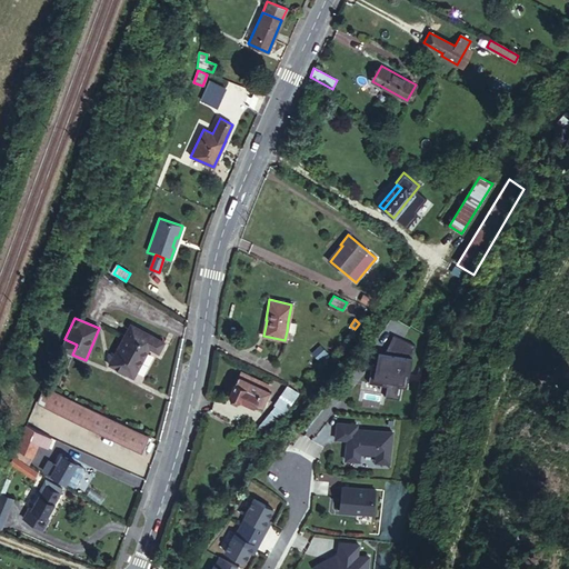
[(288,321),(287,331),(293,332),(296,322),(288,321)]
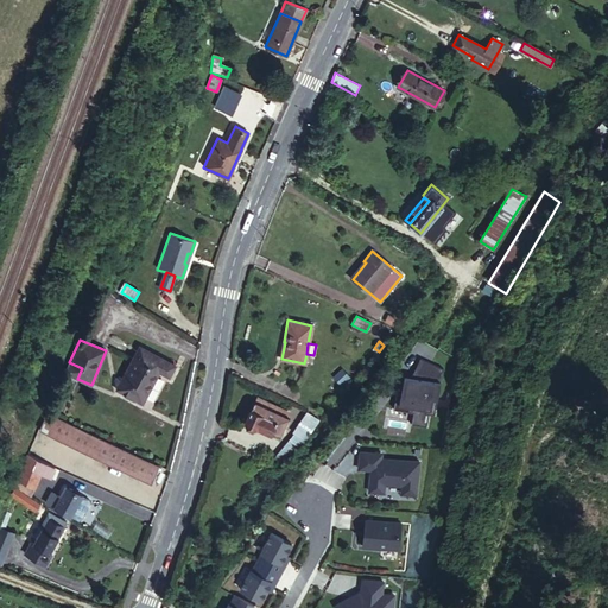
[(169,377),(175,366),(139,346),(121,380),(118,378),(116,380),(115,385),(118,386),(116,388),(141,403),(159,371),(169,377)]
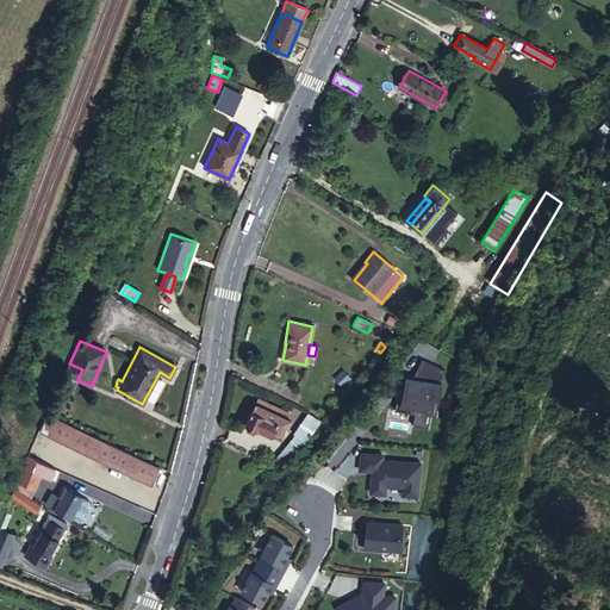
[(78,380),(82,369),(69,363),(66,374),(78,380)]
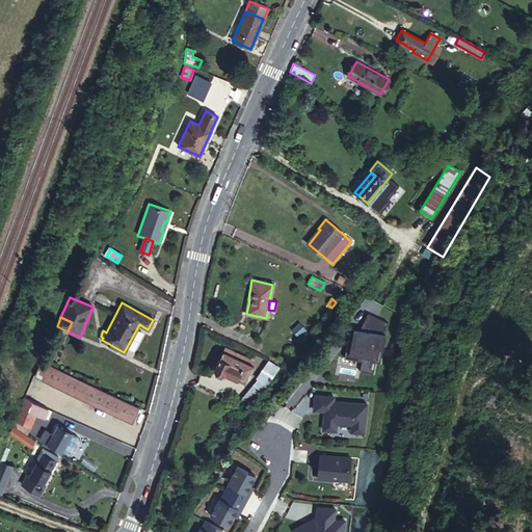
[(383,317),(361,317),(354,331),(348,330),(347,343),(344,342),(342,356),(356,358),(356,355),(362,356),(361,368),(358,368),(358,369),(372,370),(373,357),(378,358),(381,329),(378,329),(383,317)]
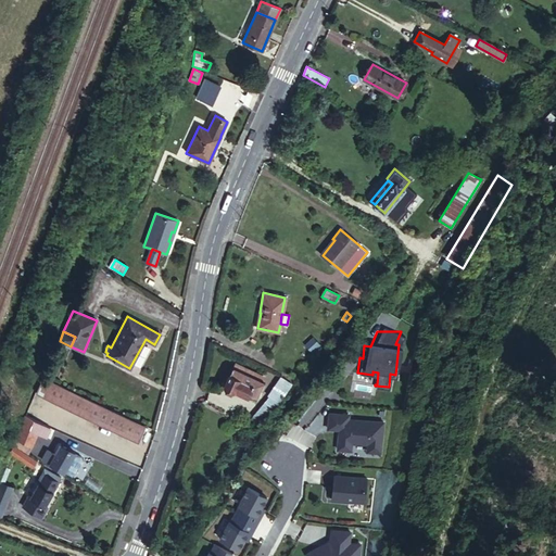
[(266,377),(235,363),(232,367),(264,382),(266,377)]
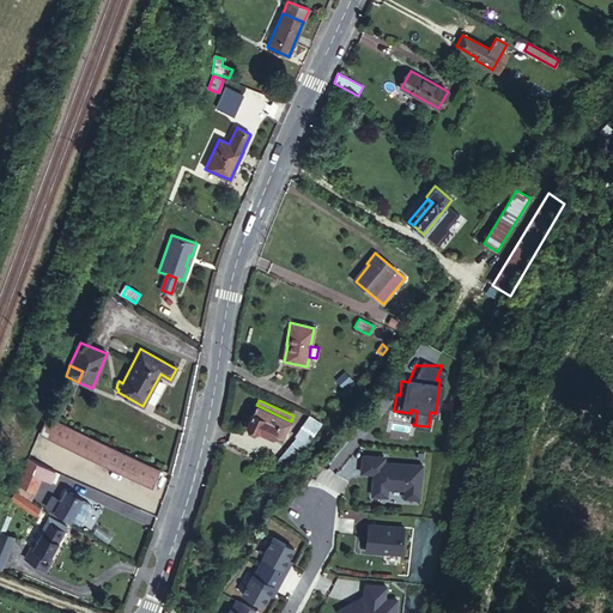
[(291,422),(256,405),(247,425),(273,437),(274,436),(283,439),(291,422)]
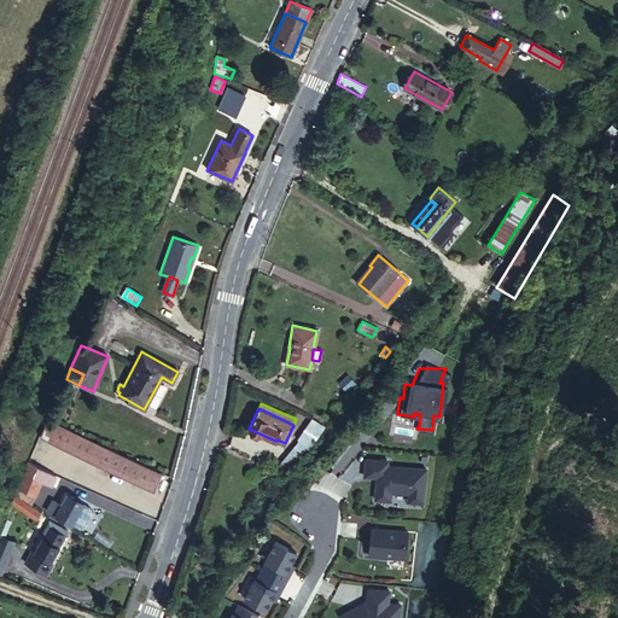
[(309,447),(324,426),(312,419),(298,439),(299,441),(309,447)]
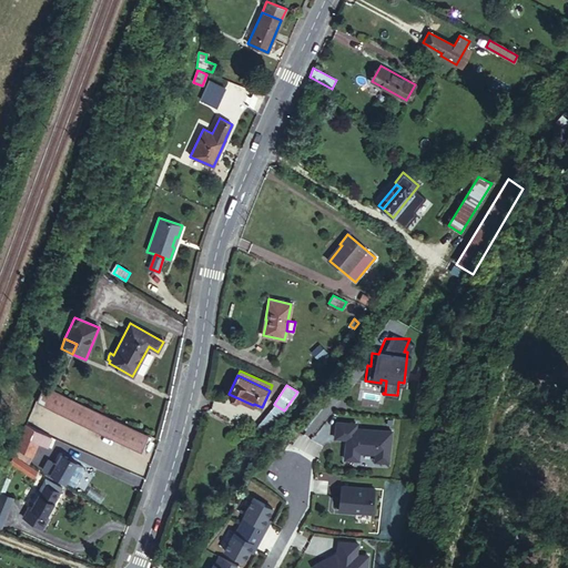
[(141,452),(148,435),(44,386),(37,402),(141,452)]
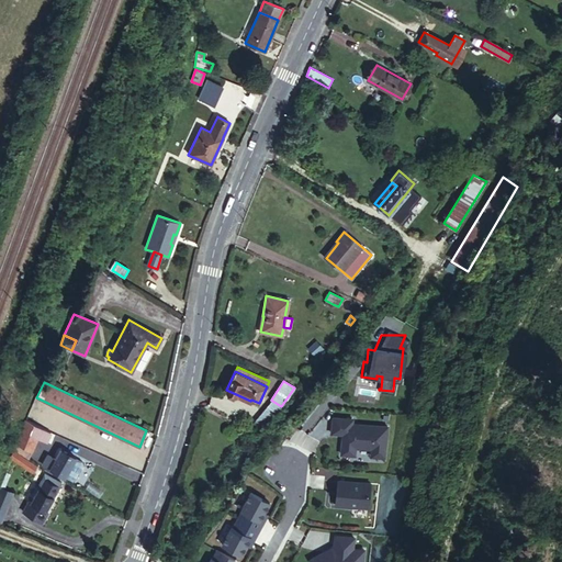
[(262,430),(281,406),(272,401),(254,423),(262,430)]
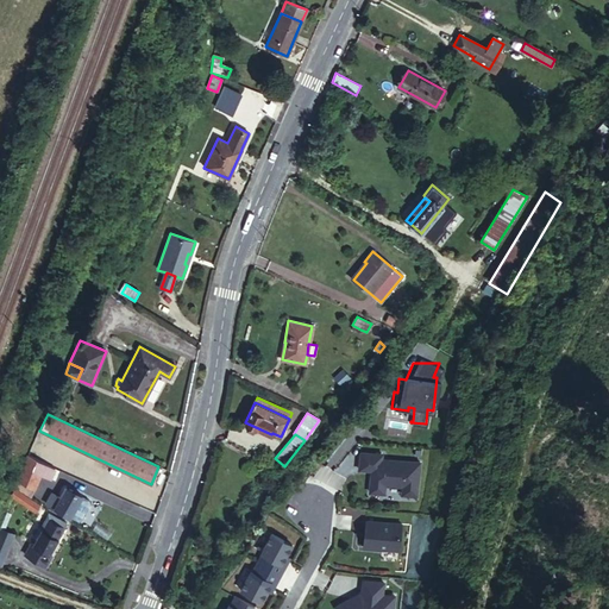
[(382,454),(362,452),(359,469),(374,471),(374,475),(372,475),(370,493),(384,494),(385,485),(403,487),(402,495),(416,496),(420,464),(381,459),(382,454)]
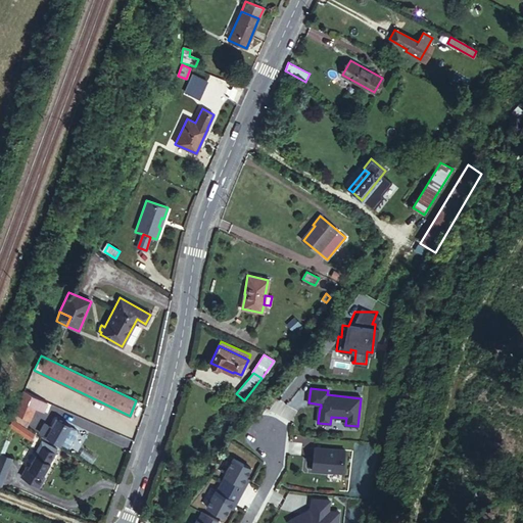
[(39,398),(24,392),(15,413),(30,420),(39,398)]
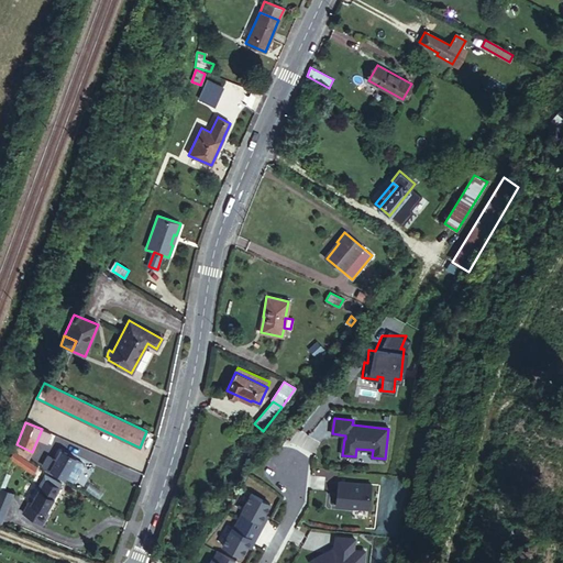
[(29,461),(32,452),(17,444),(13,451),(29,461)]
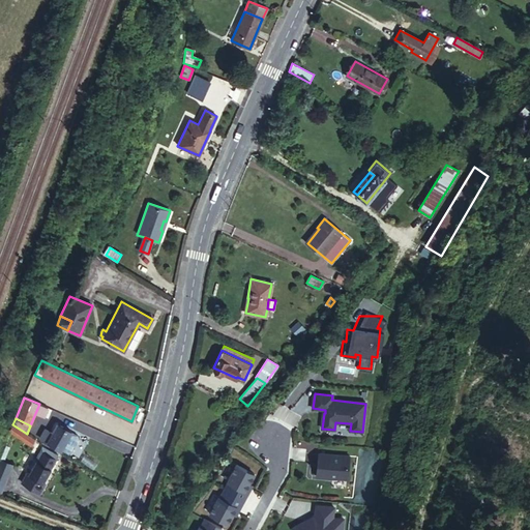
[(78,435),(57,423),(50,435),(48,434),(46,437),(49,438),(47,442),(66,453),(69,452),(79,438),(78,435)]
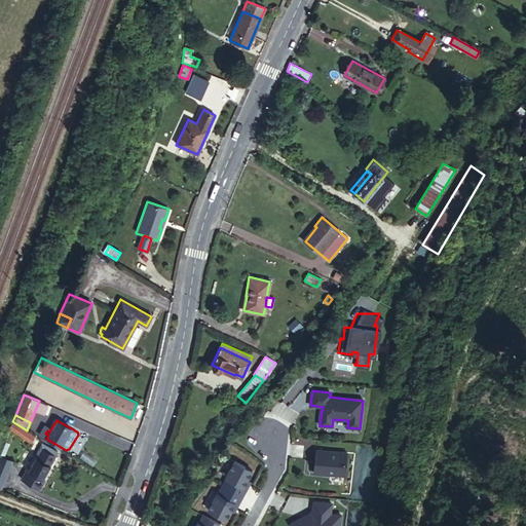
[(17,427),(14,433),(24,439),(27,433),(17,427)]
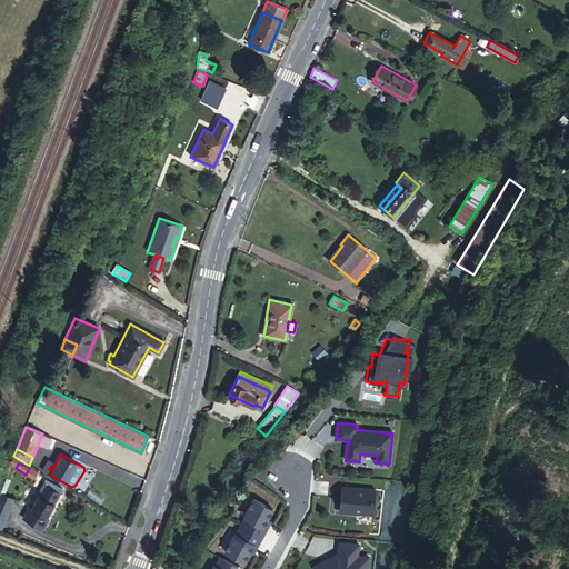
[(47,517),(62,489),(48,480),(31,508),(29,507),(23,517),(42,529),(48,518),(47,517)]
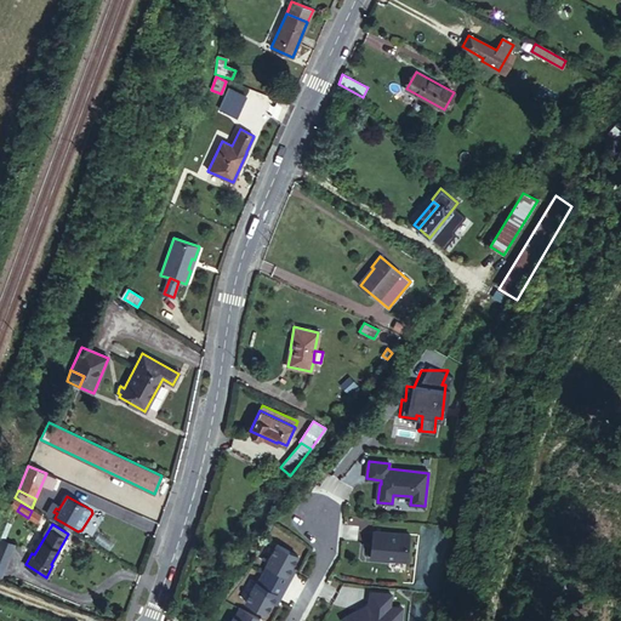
[(410,535),(374,531),(370,558),(406,563),(410,535)]
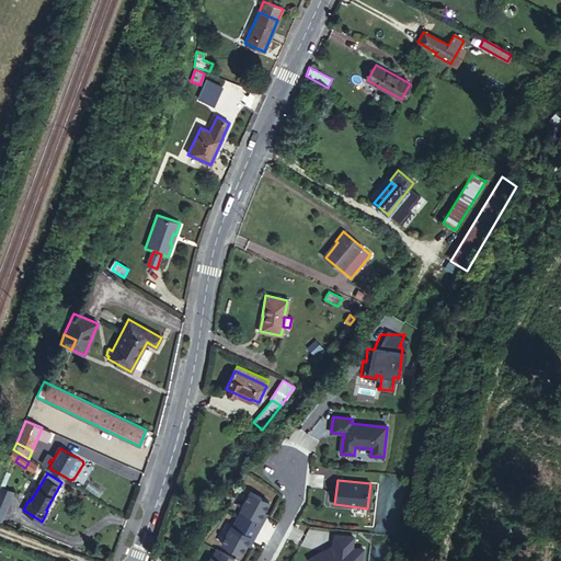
[(12,494),(0,489),(0,512),(3,514),(4,514),(12,494)]
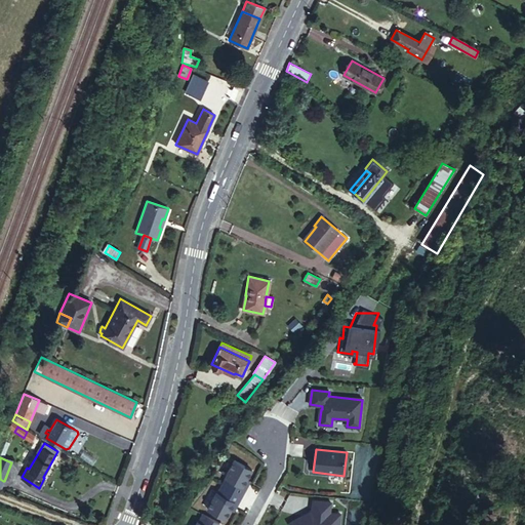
[(226,477),(221,485),(238,493),(242,486),(246,488),(250,480),(246,479),(251,469),(234,459),(225,476),(226,477)]
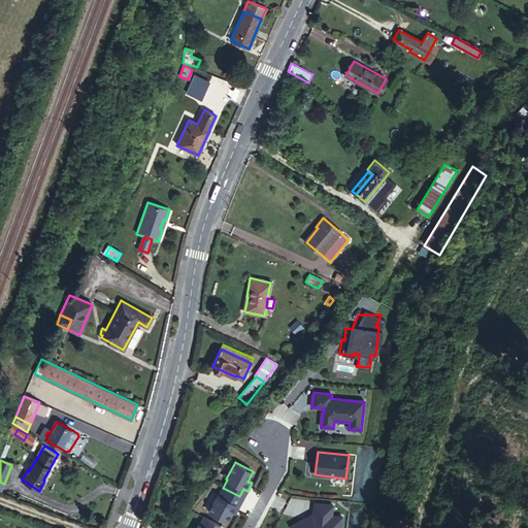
[(239,496),(223,488),(219,495),(218,494),(208,512),(226,521),(231,512),(235,514),(239,506),(235,504),(239,496)]
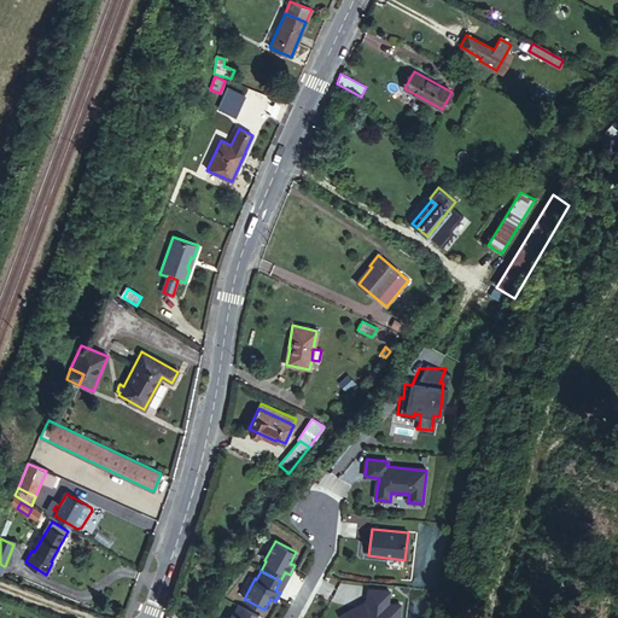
[(360,608),(355,607),(340,616),(342,617),(398,617),(401,606),(389,605),(390,593),(368,589),(367,602),(365,602),(365,605),(360,608)]
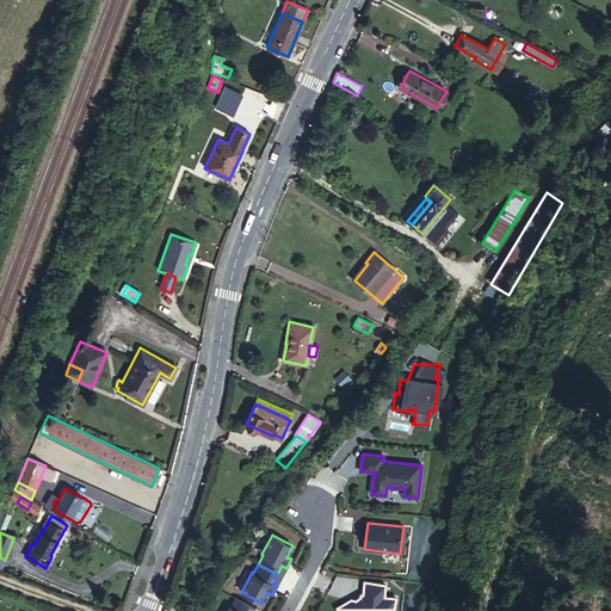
[(253,610),(255,609),(235,598),(230,606),(229,606),(226,610),(253,610)]
